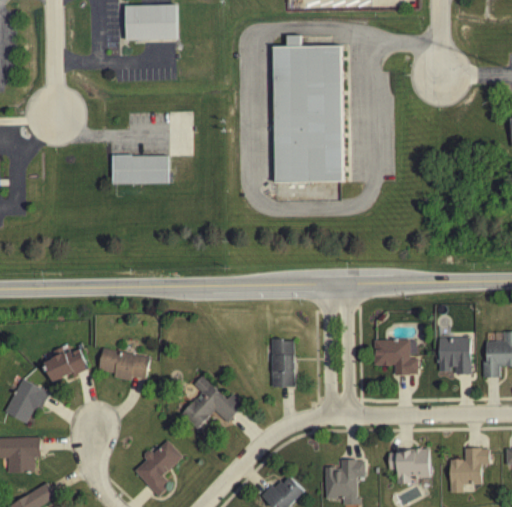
[(124,5),(125,40),(176,39),(175,4),(124,5)]
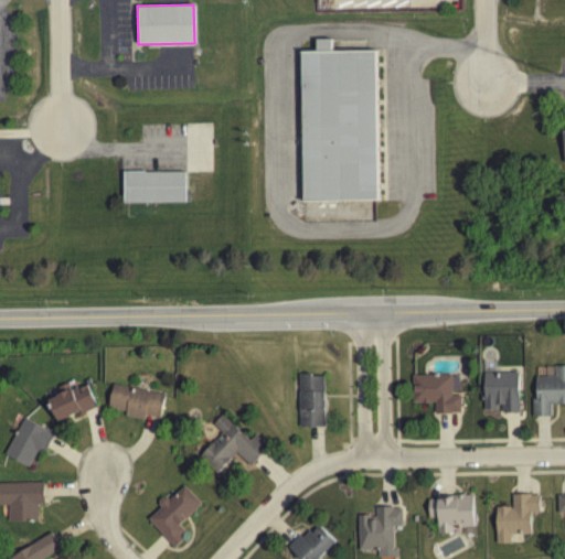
[(379,43),(381,193),(306,193),(304,44),(318,43),(318,31),(333,31),(333,44),(379,43)]
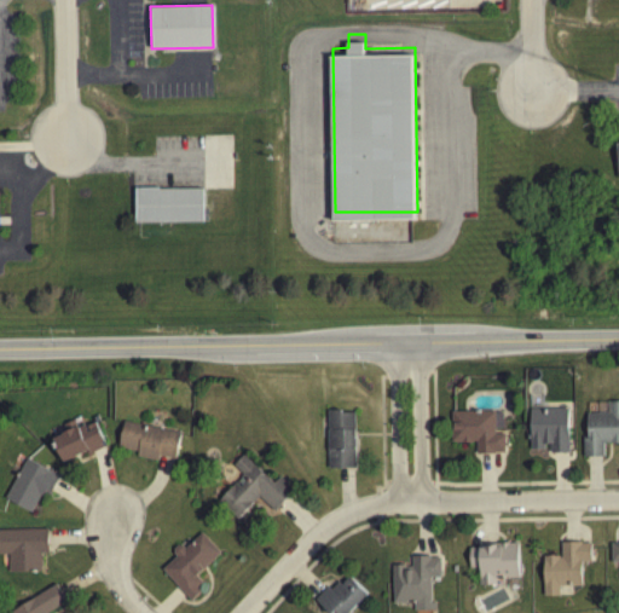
[(201,188),(133,189),(134,221),(201,221),(201,188)]
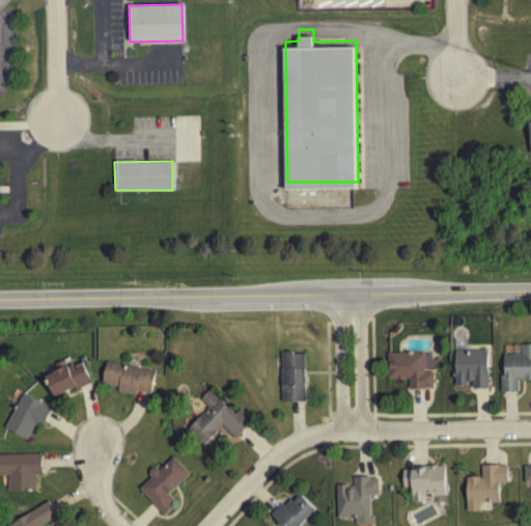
[(530,381),(525,381),(525,380),(516,380),(516,391),(500,391),(499,377),(503,377),(502,354),(522,354),(522,344),(530,344),(530,381)]
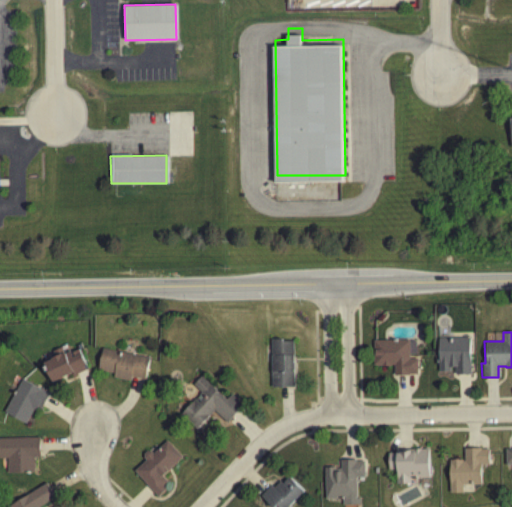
[(45,353),(56,375),(90,360),(79,337),(45,353)]
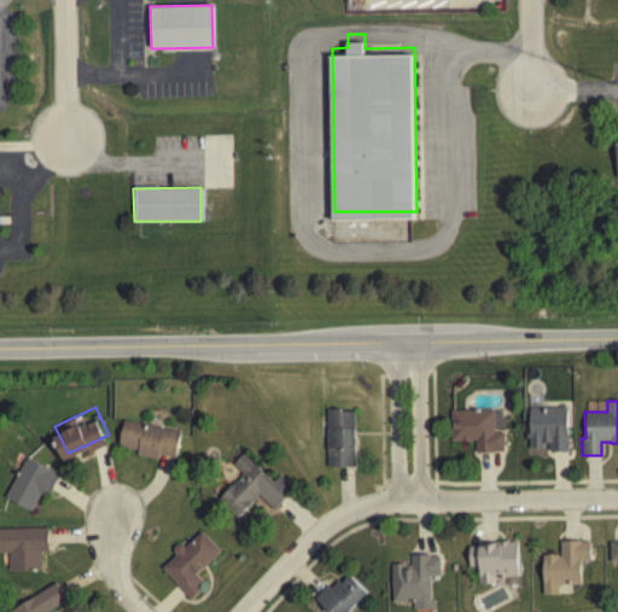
[(566,408),(566,452),(548,452),(548,443),(542,443),(542,448),(529,449),(529,408),(566,408)]
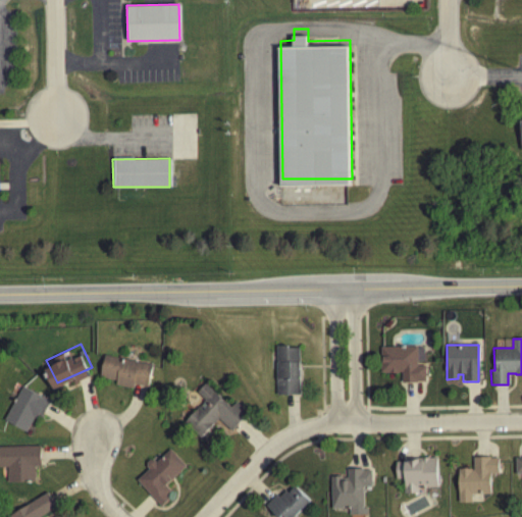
[(275,346),(288,346),(288,348),(299,348),(299,366),(299,394),(291,394),(275,395),(275,346)]
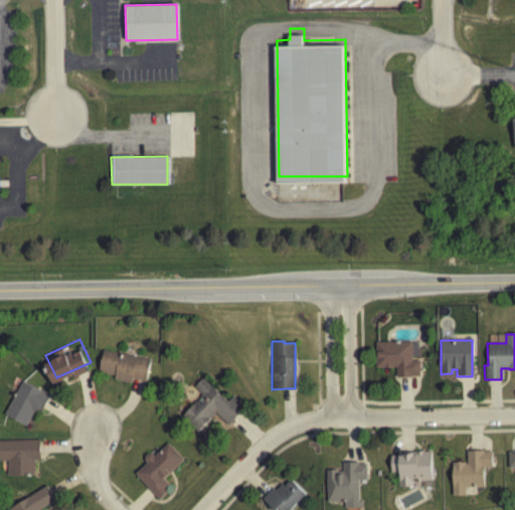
[(395,377),(395,367),(392,367),(392,368),(383,368),(383,367),(375,367),(375,341),(410,341),(410,354),(410,361),(418,361),(418,376),(411,376),(411,377),(395,377)]
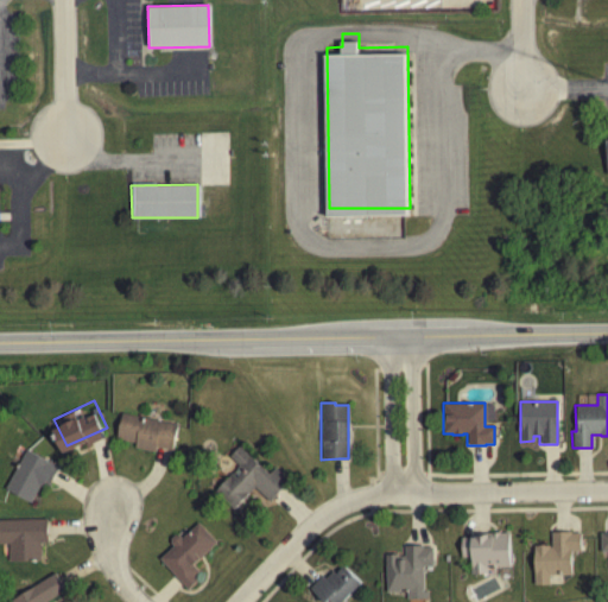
[(157,448),(156,452),(134,448),(135,443),(115,438),(121,413),(177,425),(171,450),(157,448)]
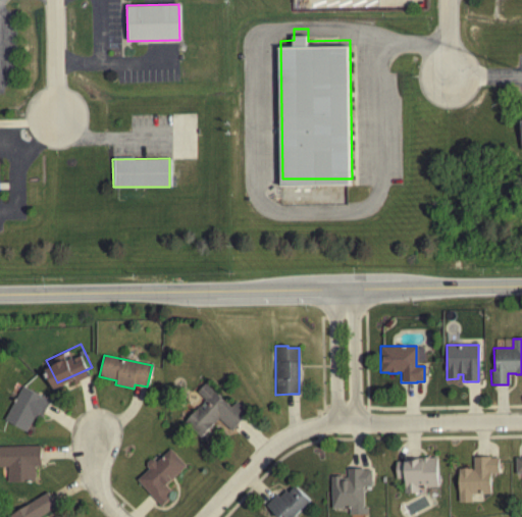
[(51,392),(24,377),(5,412),(32,427),(51,392)]
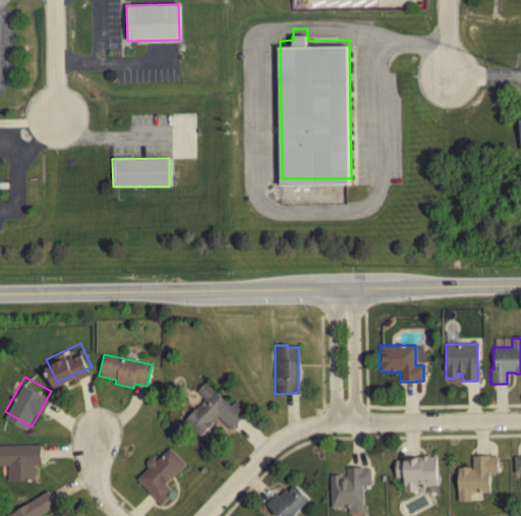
[(231,430),(218,417),(199,437),(183,421),(198,405),(204,409),(207,405),(201,400),(204,399),(195,391),(204,383),(230,407),(235,401),(246,412),(231,430)]
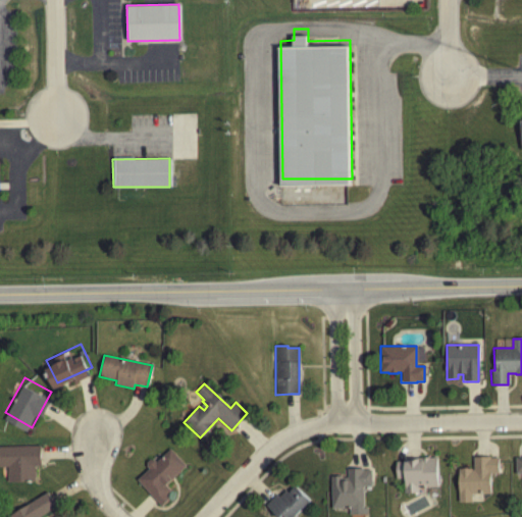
[(0,461),(10,461),(10,474),(36,474),(36,462),(42,462),(42,438),(0,438),(0,461)]
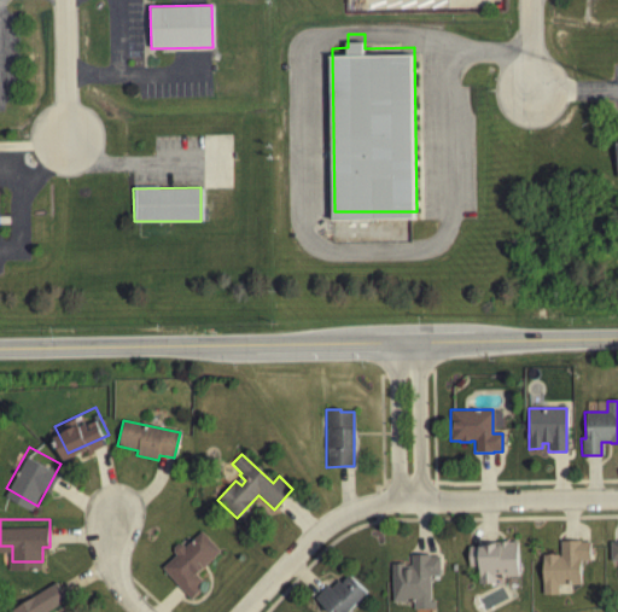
[(181,545),(184,547),(200,531),(220,552),(196,573),(204,583),(198,589),(199,592),(191,600),(161,567),(175,554),(173,552),(173,547),(176,545),(181,545)]
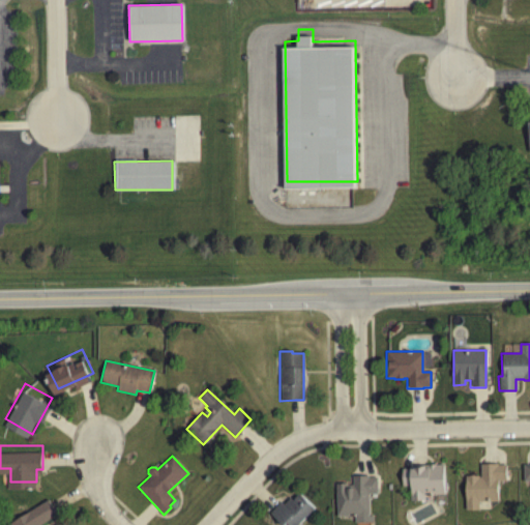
[(411,493),(410,493),(410,486),(402,486),(402,468),(409,468),(409,466),(428,465),(428,464),(435,464),(435,465),(442,465),(443,495),(423,495),(423,500),(411,500),(411,493)]
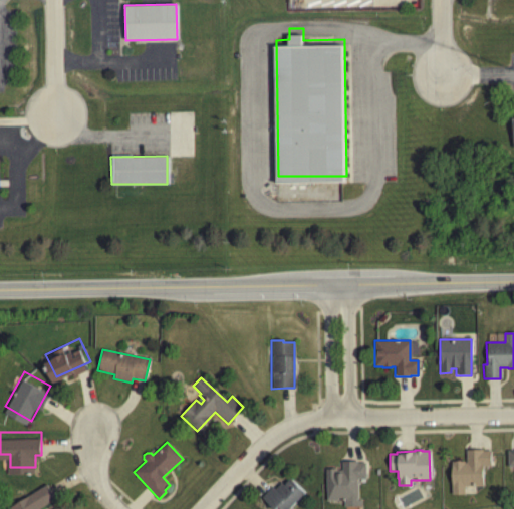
[(466,463),(466,450),(481,450),(481,451),(490,451),(490,467),(482,467),(482,486),(463,487),(463,494),(451,494),(450,462),(462,462),(462,463),(466,463)]
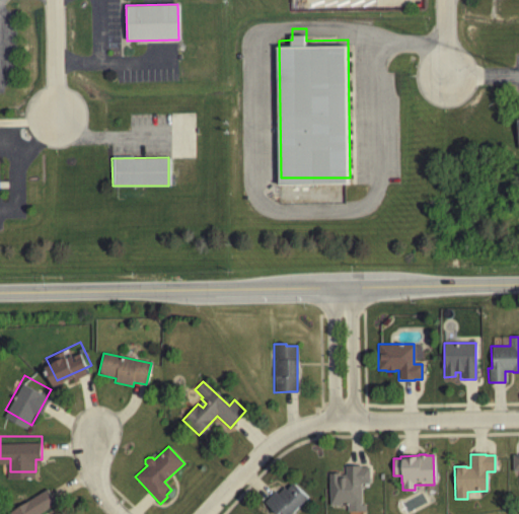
[(518,471),(510,471),(510,454),(518,454),(518,471)]
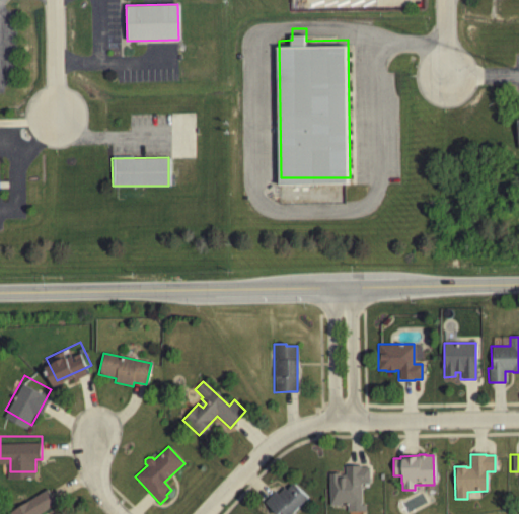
[(345,474),(345,466),(359,466),(359,467),(368,467),(369,484),(359,484),(360,505),(365,505),(365,511),(347,512),(347,505),(328,506),(327,473),(340,473),(340,474),(345,474)]
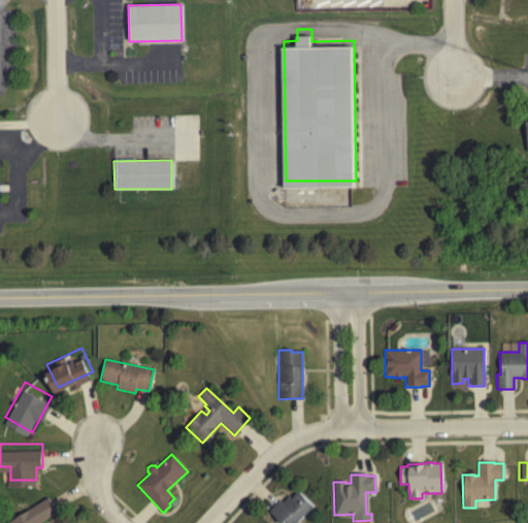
[(271,503),(291,522),(293,522),(317,499),(314,497),(300,484),(293,492),(288,487),(271,503)]
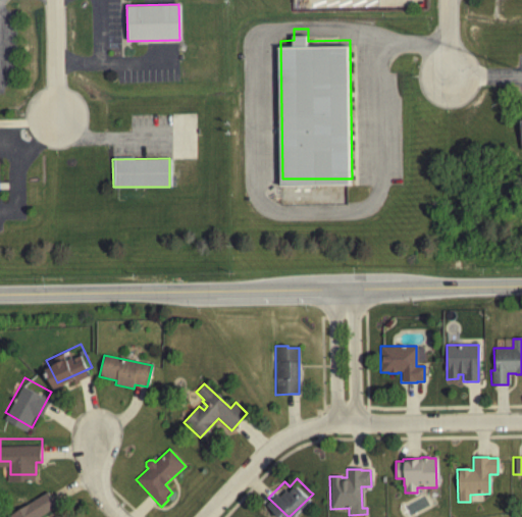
[(58,500),(51,485),(12,506),(17,516),(44,516),(41,510),(58,500)]
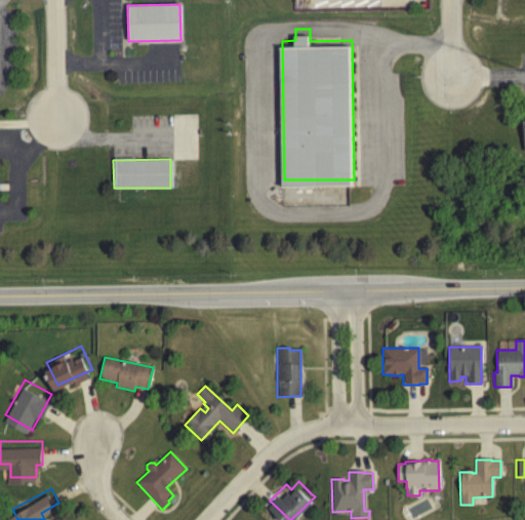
All buildings are outlined.
